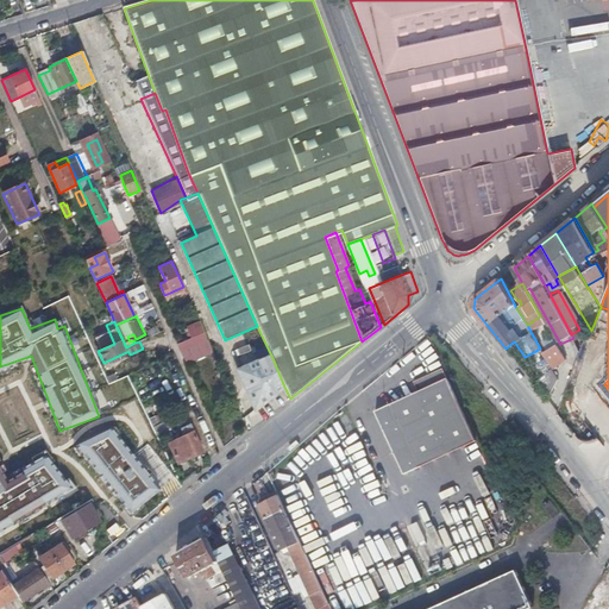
[(187,327),(192,338),(205,332),(200,321),(187,327)]
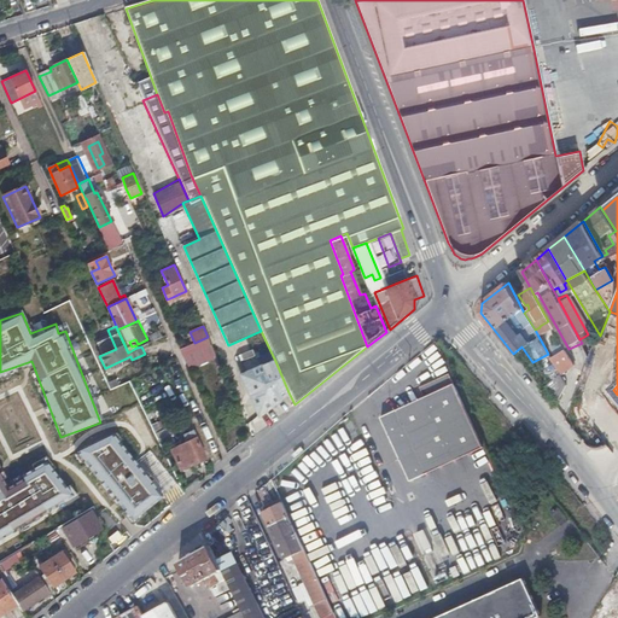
[(147,334),(150,343),(164,339),(162,331),(147,334)]
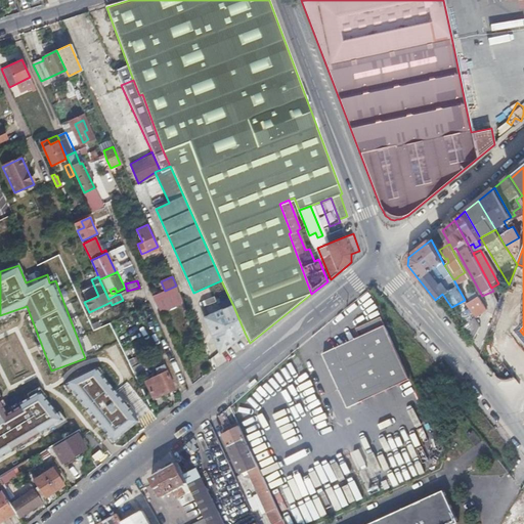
[(184,302),(177,285),(176,286),(165,291),(164,291),(154,296),(161,312),(184,302)]
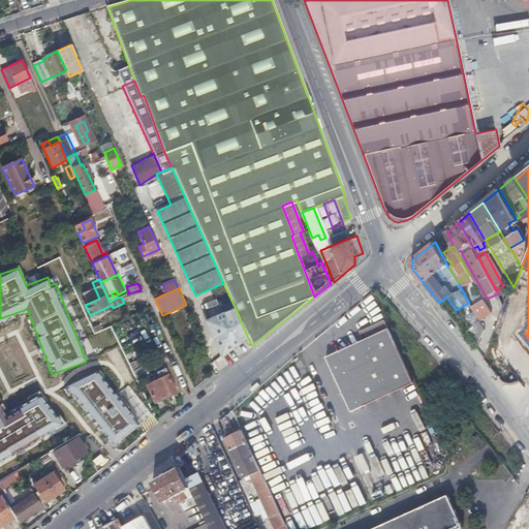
[(477,317),(478,319),(491,312),(484,300),(471,306),(477,317)]
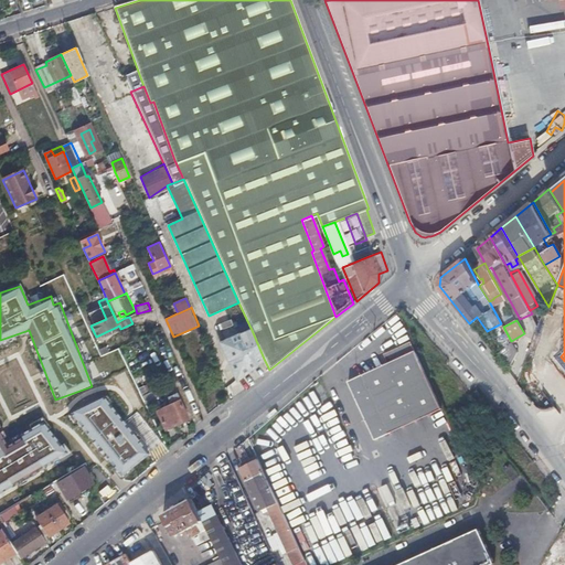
[(237,381),(264,359),(252,330),(221,344),(237,381)]
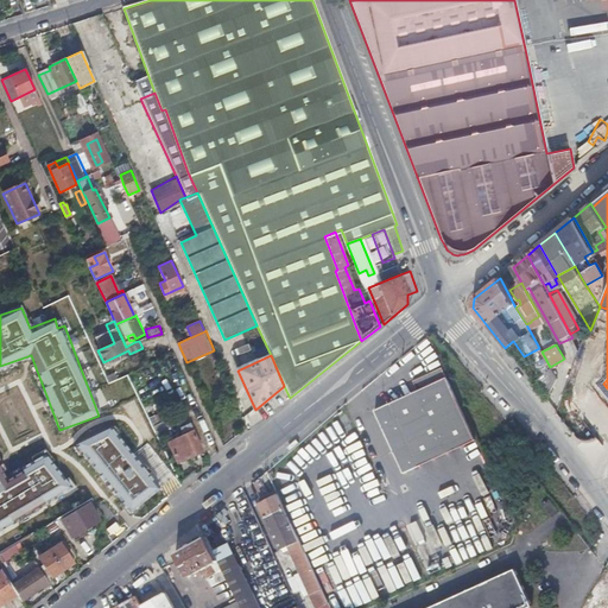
[(550,397),(553,387),(557,378),(550,367),(549,365),(544,377),(537,381),(550,397)]
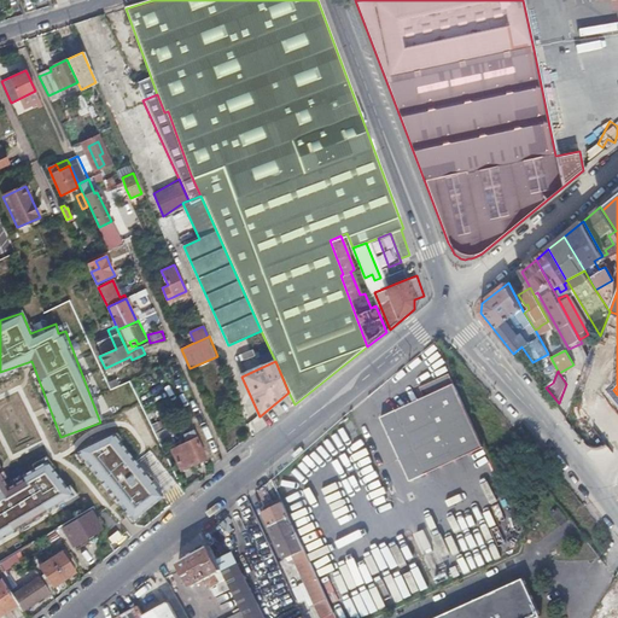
[(499,476),(452,374),(423,388),(426,398),(384,420),(427,509),(499,476)]
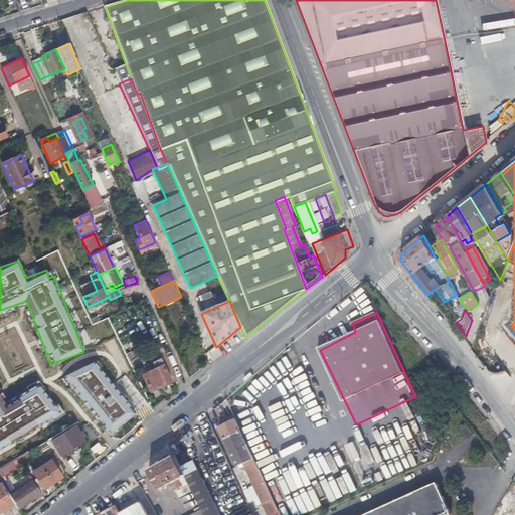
[(103,438),(137,417),(133,409),(142,403),(113,356),(99,365),(94,358),(65,374),(99,430),(98,430),(103,438)]
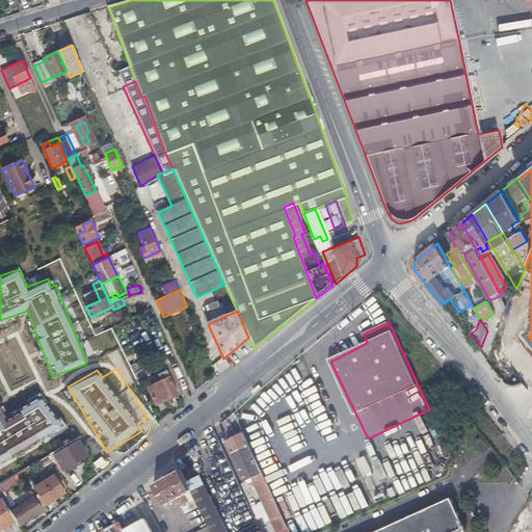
[(162,374),(164,377),(165,379),(149,387),(157,405),(178,396),(167,372),(162,374)]
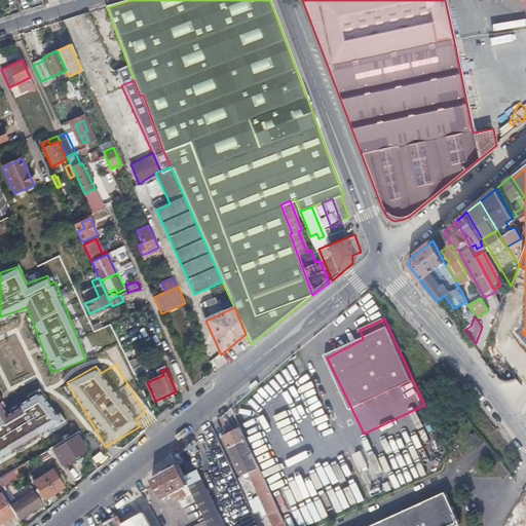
[(0,452),(63,426),(59,416),(37,388),(10,409),(3,412),(0,405),(0,452)]
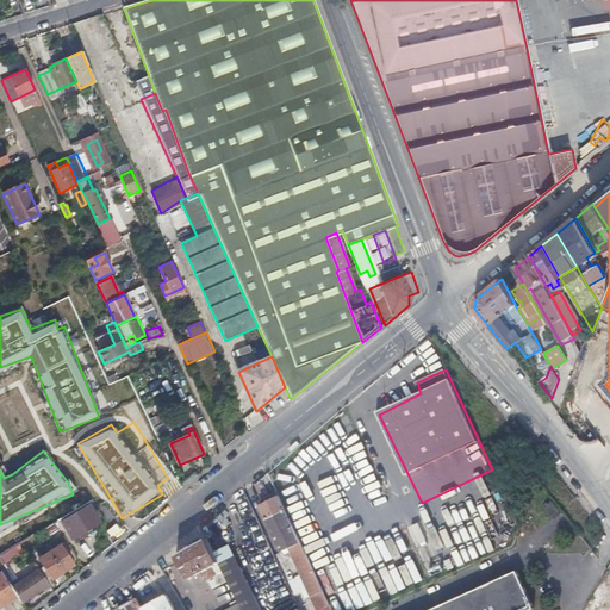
[(290,512),(282,498),(262,506),(269,521),(290,512)]
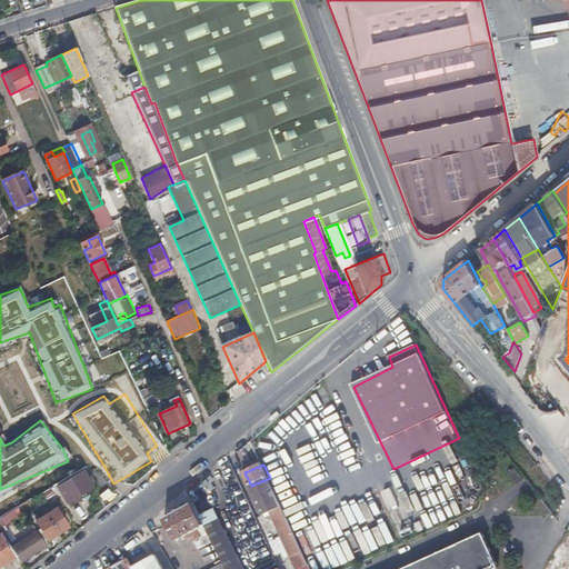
[(526,480),(515,468),(507,472),(518,487),(526,480)]
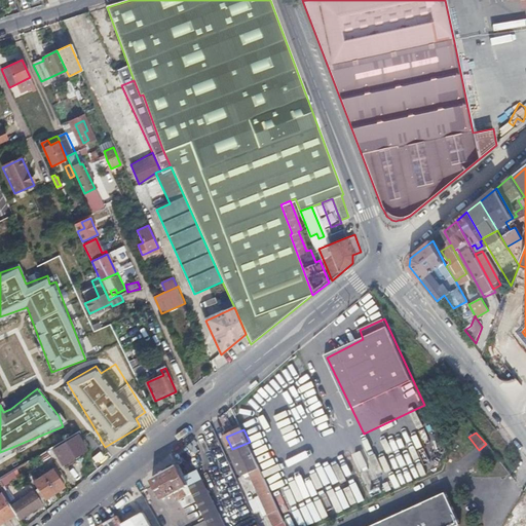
[(86,449),(82,442),(78,435),(53,449),(63,463),(86,449)]
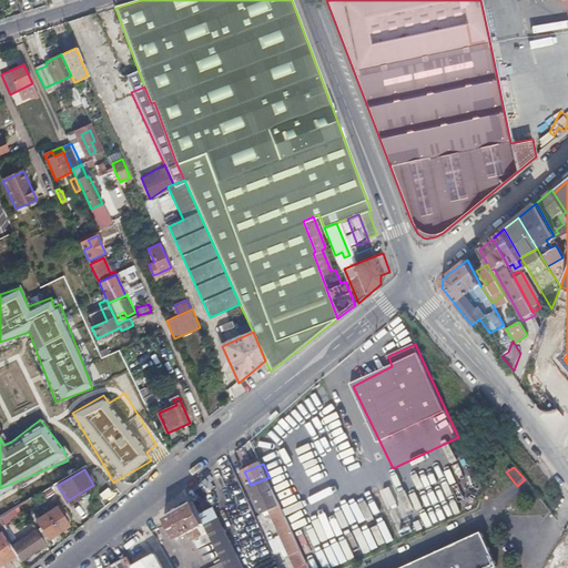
[(270,477),(251,485),(257,499),(276,490),(270,477)]
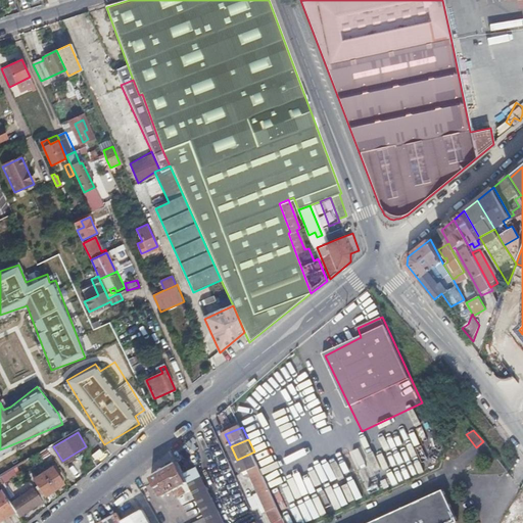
[(237,460),(245,475),(251,472),(262,467),(254,452),(237,460)]
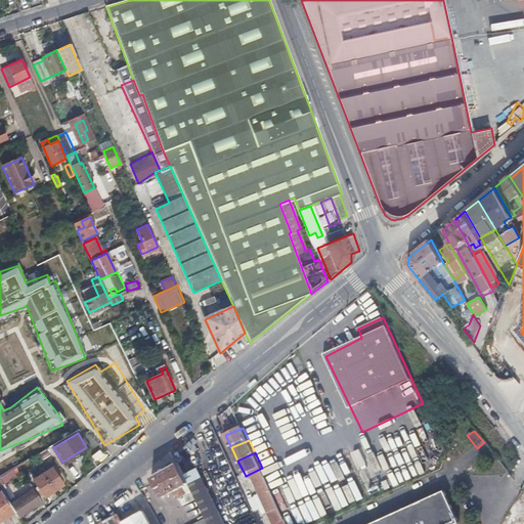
[(43,474),(54,491),(63,485),(53,468),(43,474)]
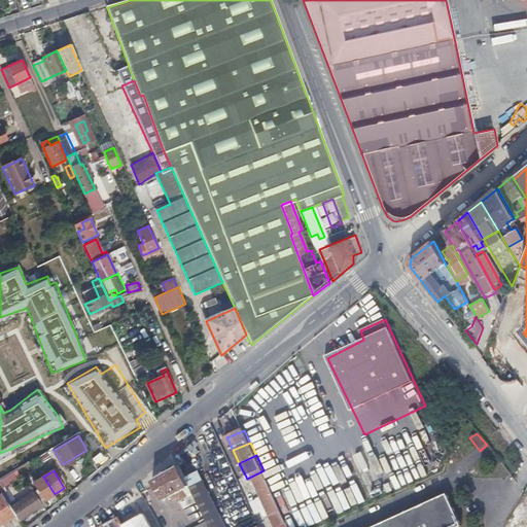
[(260,526),(259,524),(253,526),(229,526),(200,470),(186,478),(195,493),(211,526),(260,526)]
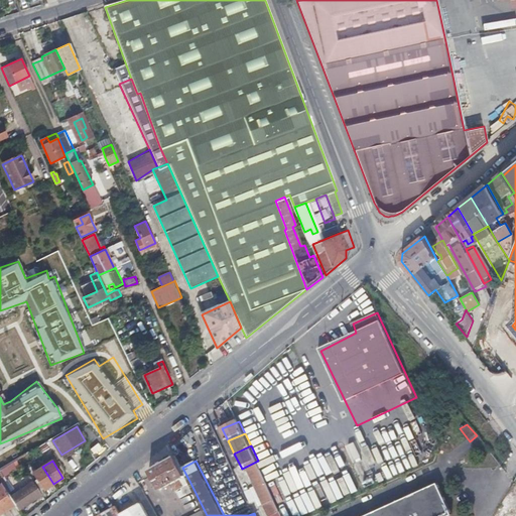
[(258,461),(248,466),(272,515),(276,515),(282,514),(266,478),(258,461)]
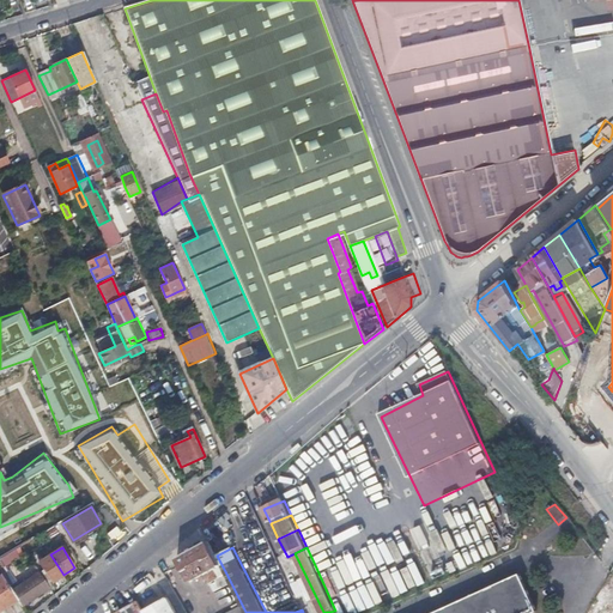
[(226,574),(217,556),(214,551),(189,566),(201,589),(226,574)]
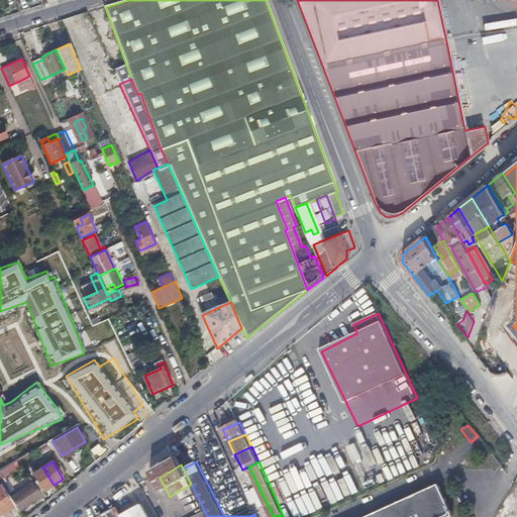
[(43,491),(54,485),(42,468),(33,474),(43,491)]
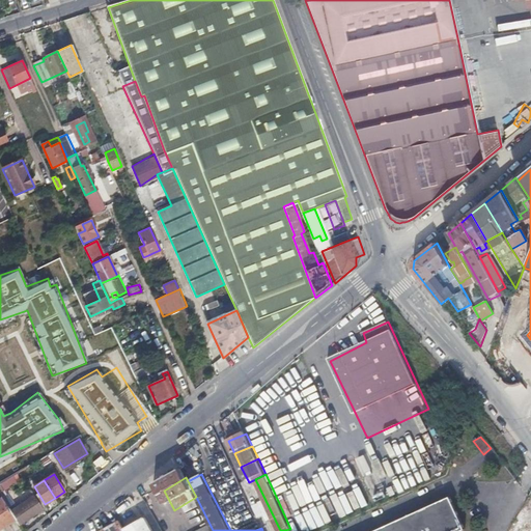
[(385,526),(372,530),(436,530),(440,529),(443,530),(467,530),(468,530),(453,497),(385,526)]
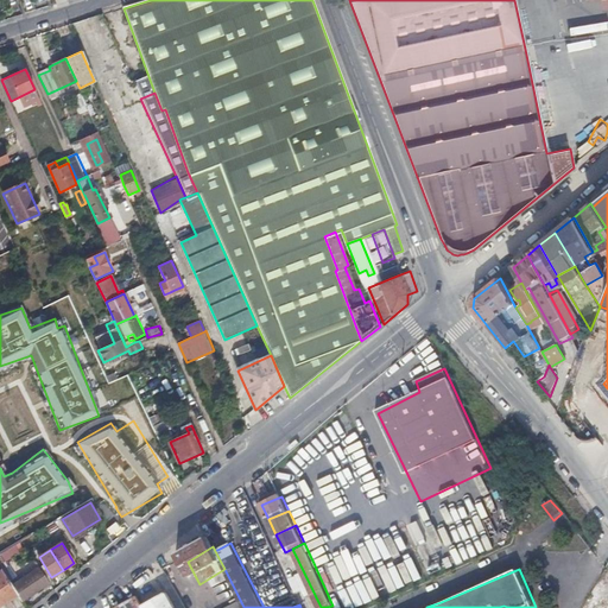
[(0,606),(18,595),(1,570),(0,570),(0,606)]
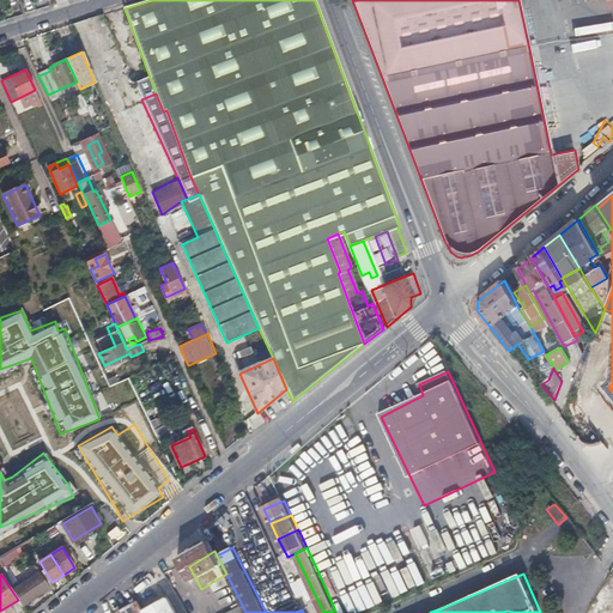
[(29,600),(36,596),(43,592),(32,576),(19,584),(29,600)]
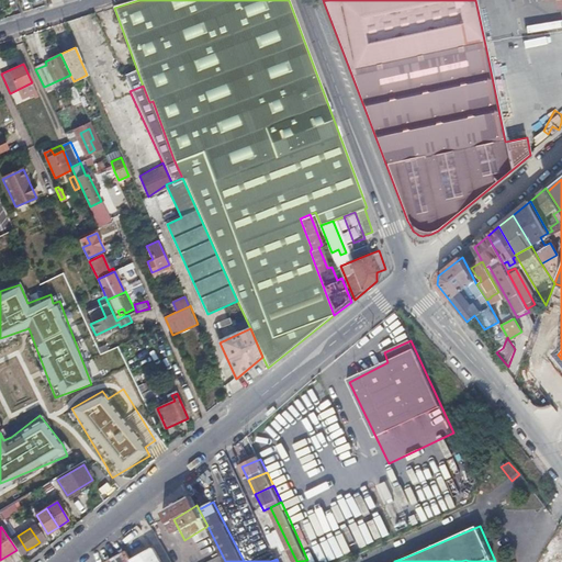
[(161,561),(154,549),(134,561),(161,561)]
